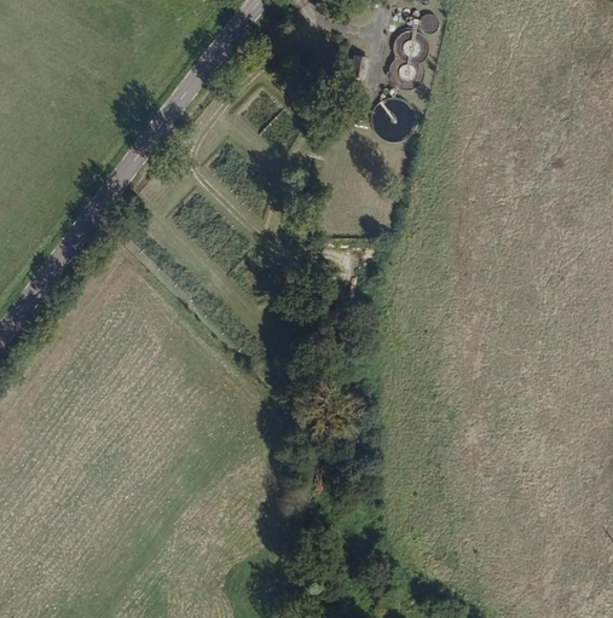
[(435,16),(432,13),(427,13),(423,15),(420,18),(418,22),(418,27),(421,30),(426,33),(431,34),(434,32),(437,29),(439,26),(438,21),(435,16)]
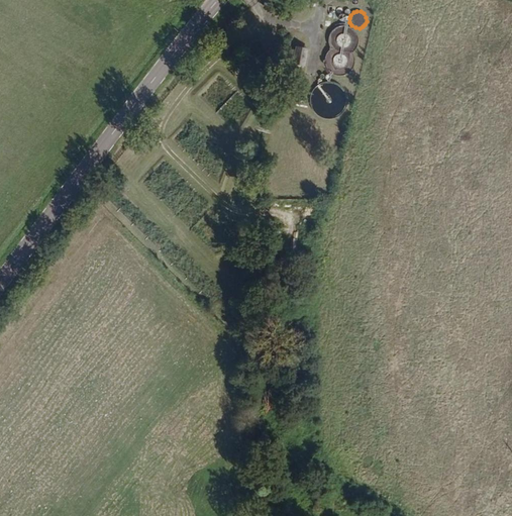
[(328,42),(330,47),(327,52),(325,56),(324,60),(322,60),(323,64),(325,64),(326,69),(329,72),(332,75),(337,76),(345,75),(350,71),(352,68),(354,62),(353,56),(352,53),(355,48),(357,43),(357,37),(356,33),(354,30),(349,26),(345,25),(340,24),(336,26),(332,29),(329,33),(328,38),(328,42)]
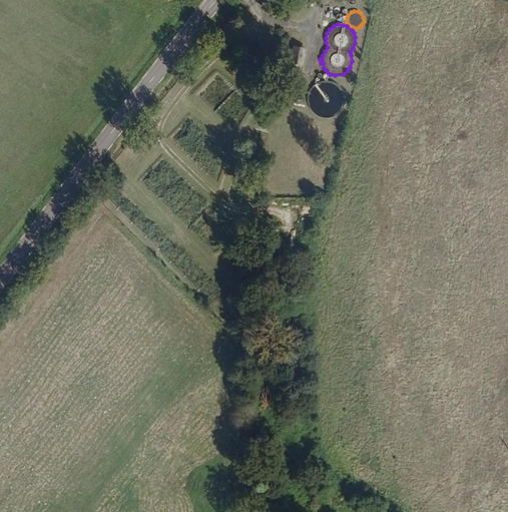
[(258,39),(254,39),(249,40),(246,43),(245,49),(247,53),(250,55),(258,55),(262,51),(263,46),(261,42),(258,39)]
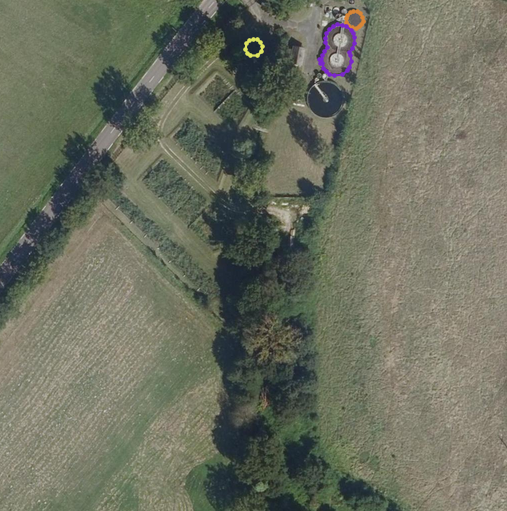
[(308,55),(297,52),(293,69),(305,72),(308,55)]
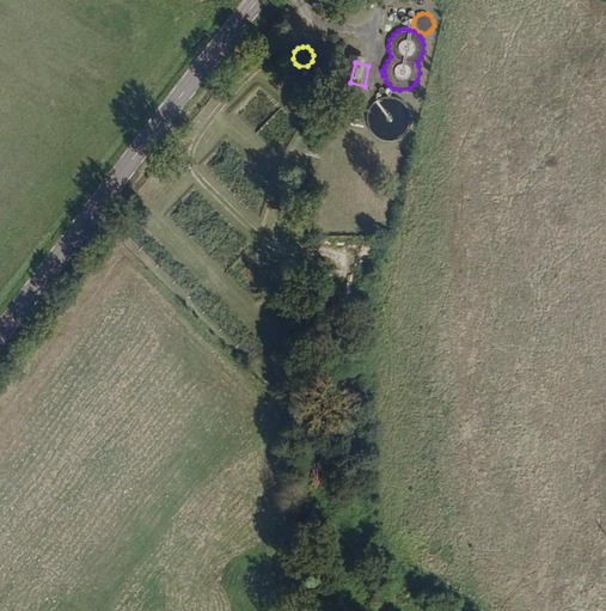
[(282,68),(275,75),(282,83),(289,75),(282,68)]
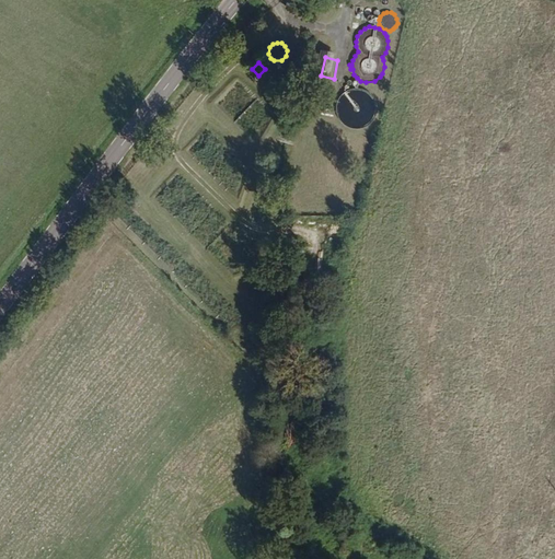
[(367,90),(360,89),(354,90),(347,92),(342,97),(339,104),(338,109),(339,116),(343,121),(347,127),(353,129),(361,130),(368,128),(373,124),(378,118),(379,112),(379,104),(377,99),(372,94),(367,90)]
